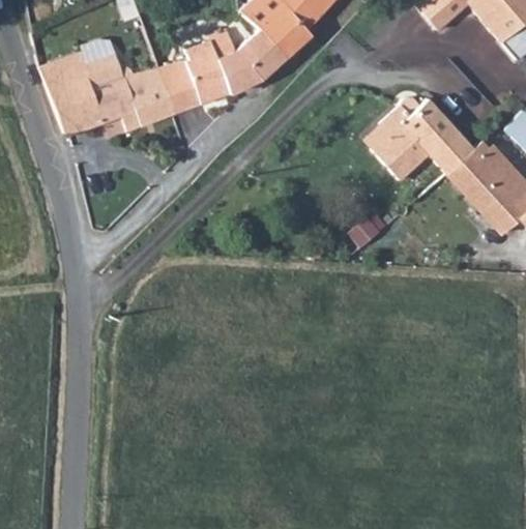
[(281,0),(253,0),(241,11),(260,32),(284,59),(311,35),(308,31),(283,1),(281,0)]
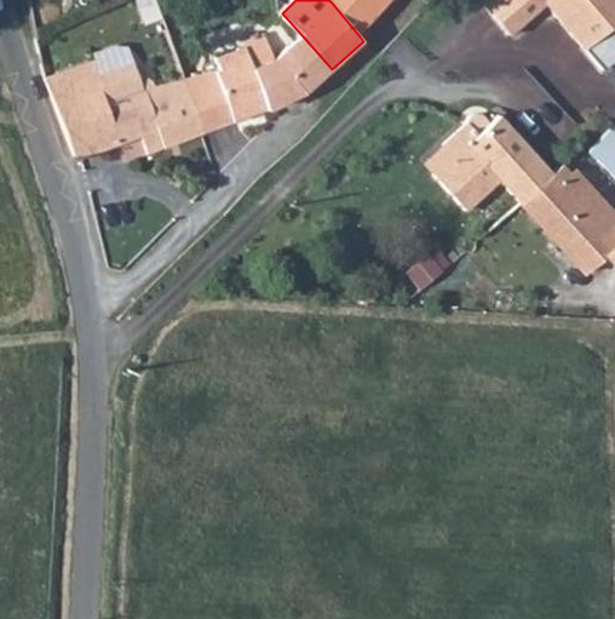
[(328,0),(331,1),(360,36),(392,0),(328,0)]
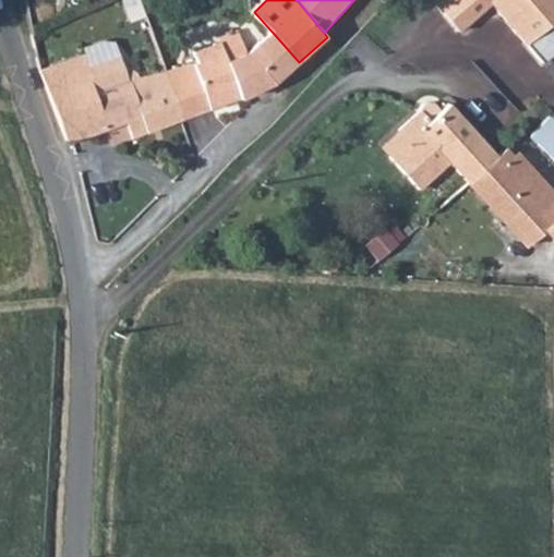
[(530,44),(553,21),(553,0),(449,0),(441,8),(462,33),(494,4),(530,44)]
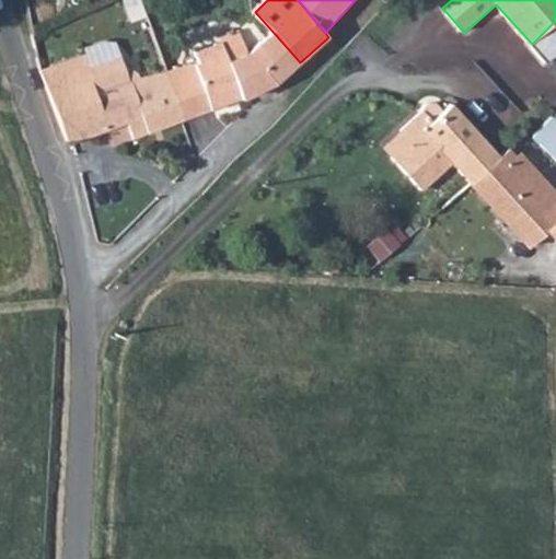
[(224,45),(231,62),(251,55),(241,34),(222,39),(224,45)]
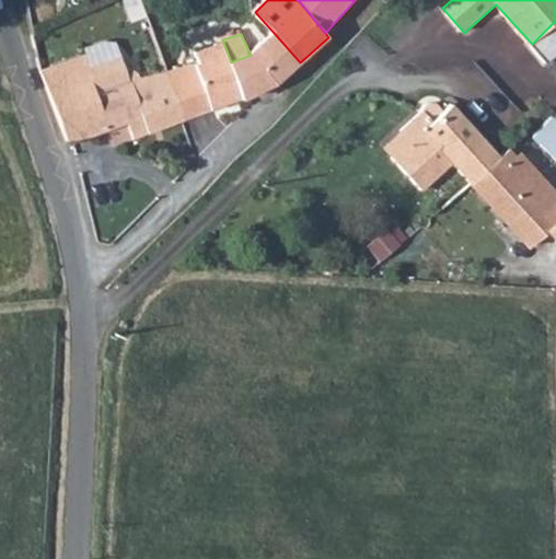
[(231,62),(242,97),(280,81),(300,62),(275,34),(251,55),(231,62)]
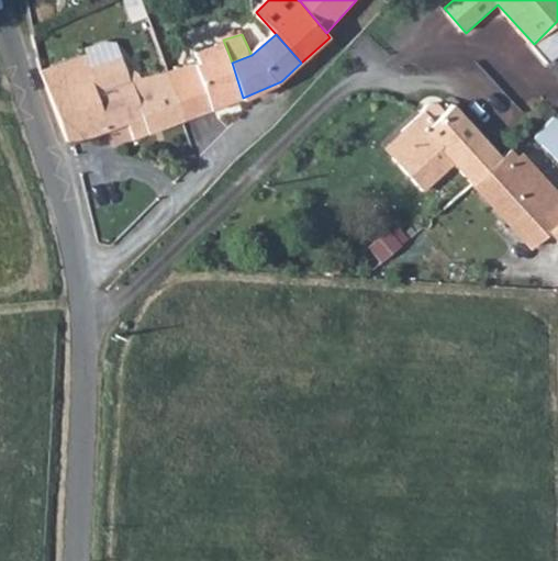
[(169,71),(186,121),(243,98),(232,63),(225,45),(198,52),(201,63),(169,71)]
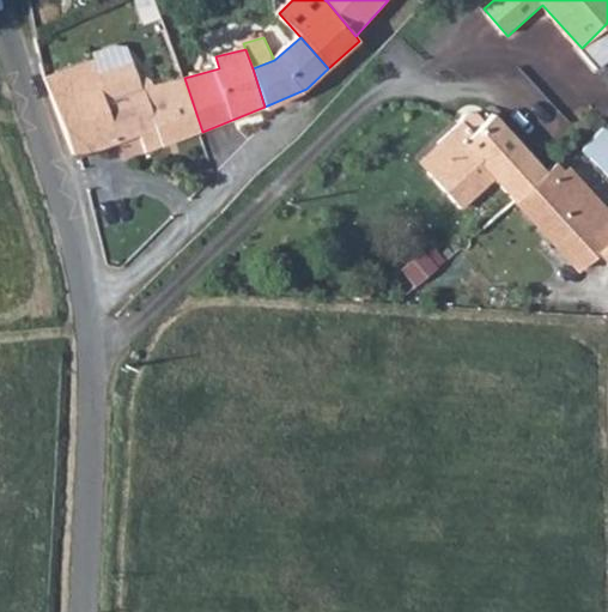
[(95,60),(48,82),(53,95),(102,76),(95,60)]
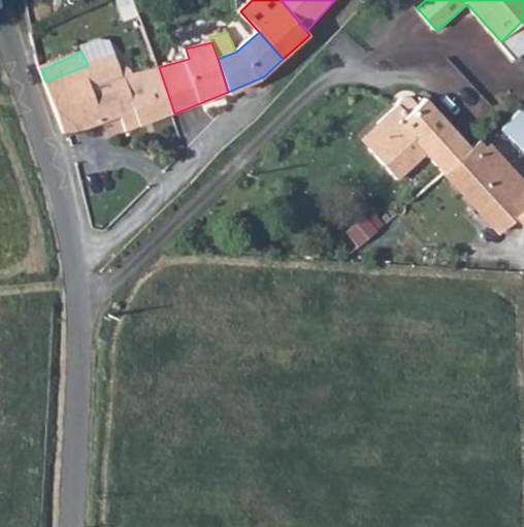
[(116,53),(88,65),(109,122),(120,118),(127,132),(142,126),(125,77),(116,53)]
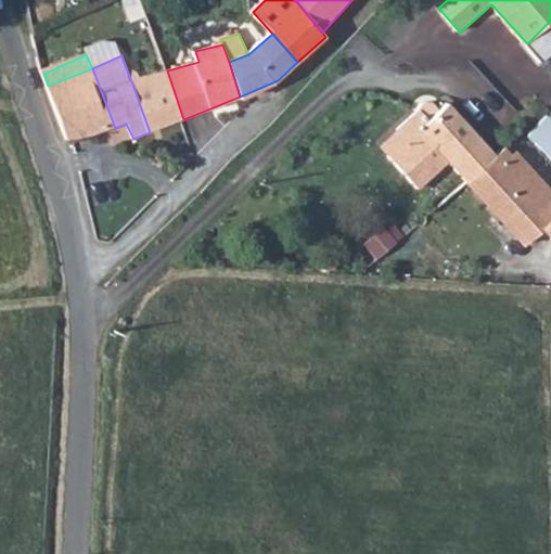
[(92,68),(48,86),(69,143),(115,128),(92,68)]
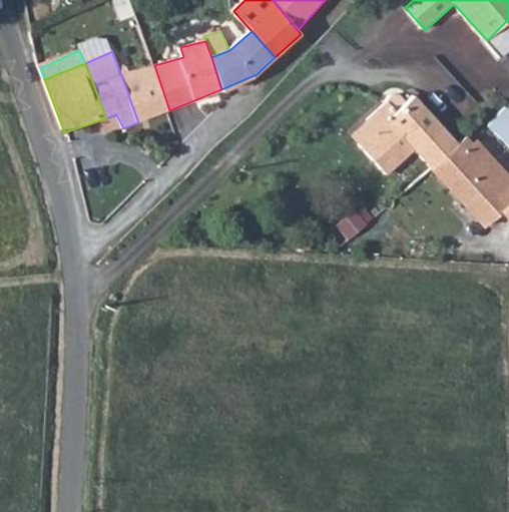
[(154,65),(121,75),(138,122),(169,110),(154,65)]
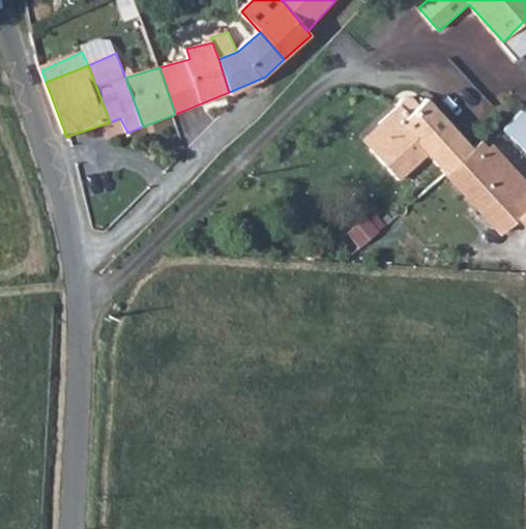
[(473,150),(432,104),(426,109),(413,96),(364,144),(402,181),(428,156),(446,175),(473,150)]
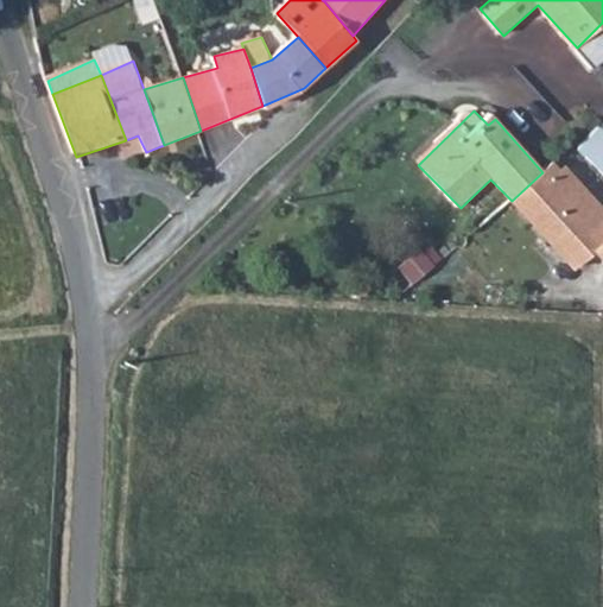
[(579,150),(602,172),(602,134),(597,131),(579,150)]
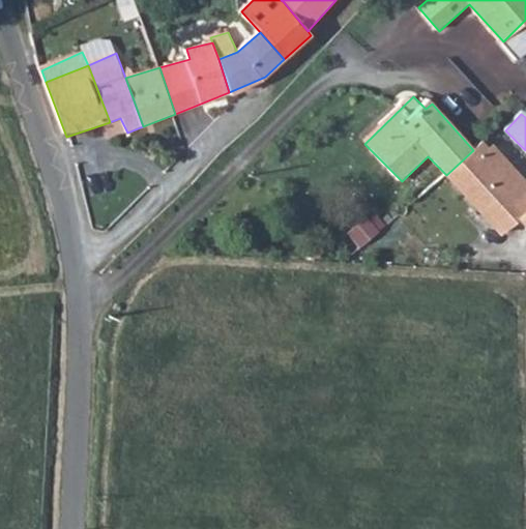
[(473,150),(446,175),(502,234),(520,217),(525,223),(525,179),(495,148),(490,152),(481,143),(473,150)]
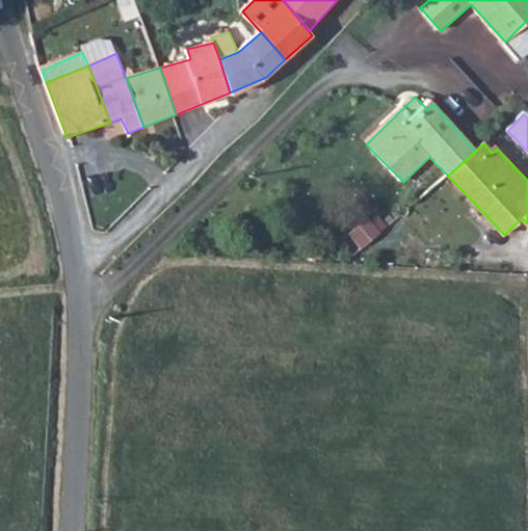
[(368,246),(386,227),(372,214),(354,234),(368,246)]
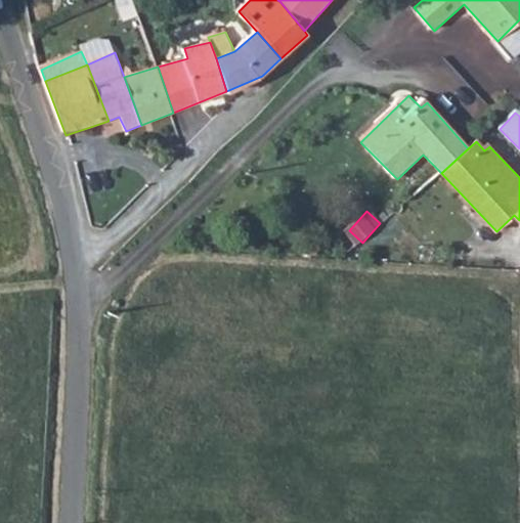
All buildings are outlined.
